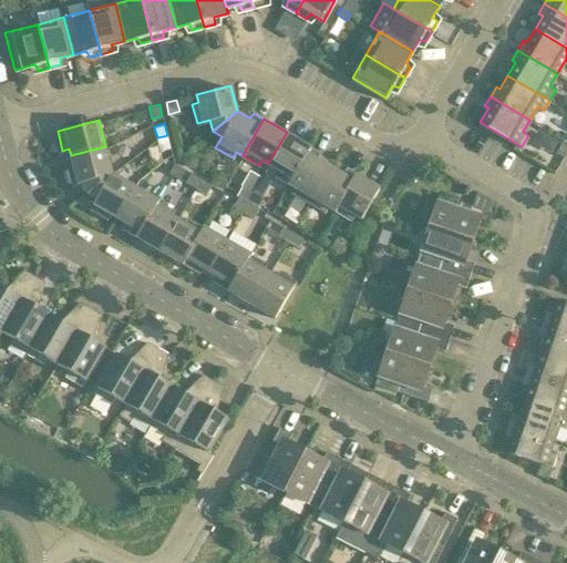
[(288,182),(309,145),(287,132),(268,163),(275,166),(271,173),(288,182)]
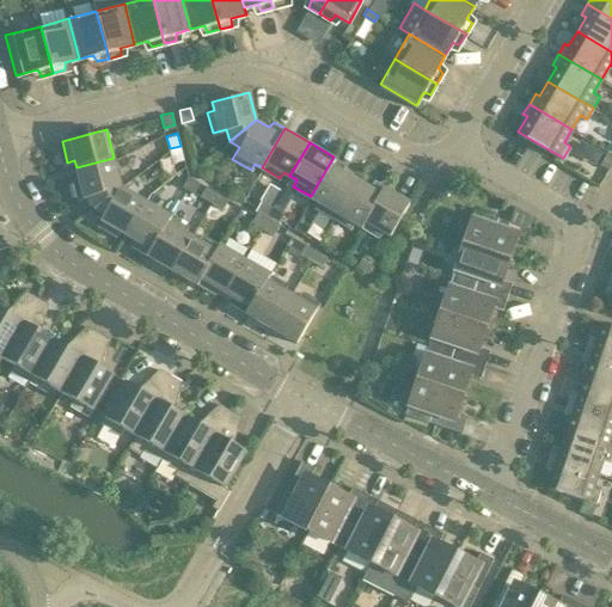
[(181,146),(170,148),(172,161),(184,158),(181,146)]
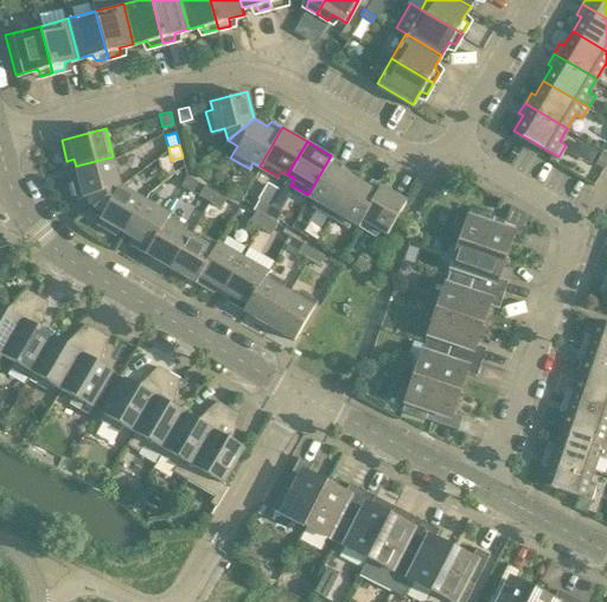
[(604,166),(606,159),(606,152),(602,149),(595,161),(604,166)]
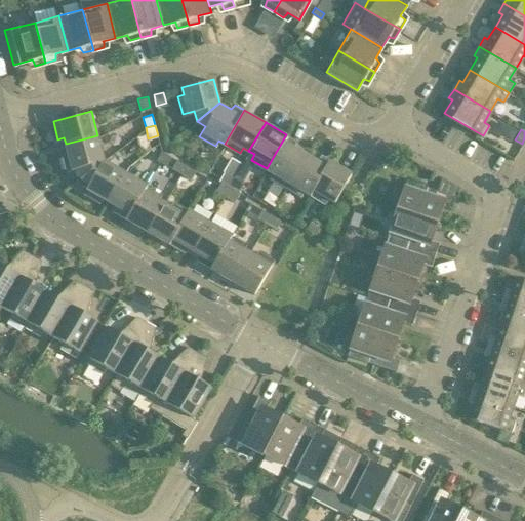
[(296,141),(286,134),(267,168),(273,172),(270,177),(285,187),(305,153),(293,146),(294,145),(296,141)]
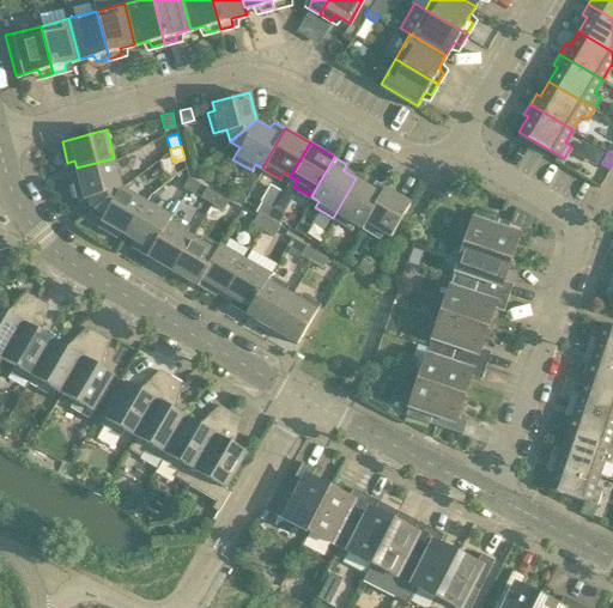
[(114,158),(77,168),(79,176),(72,177),(77,199),(91,195),(93,206),(121,186),(114,158)]
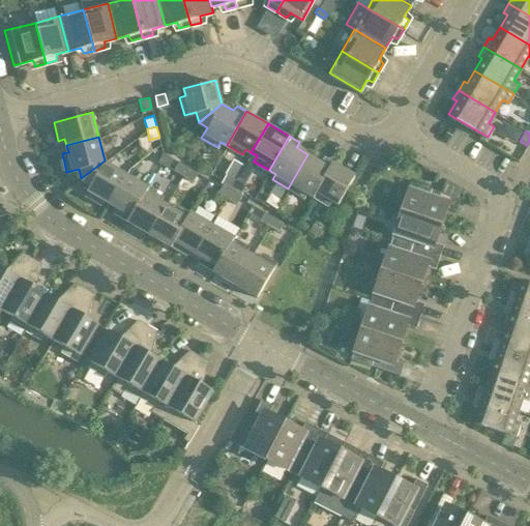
[(168,165),(173,156),(163,151),(157,159),(168,165)]
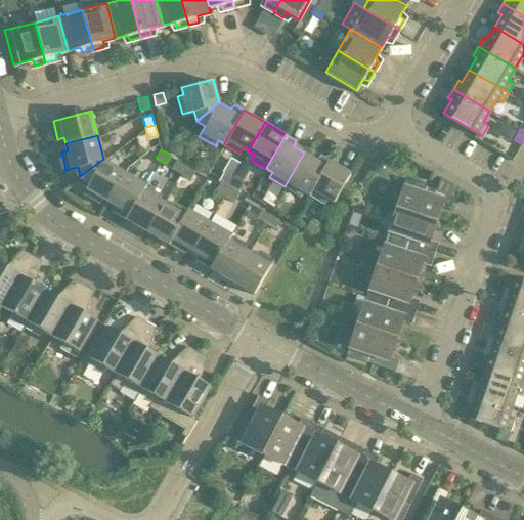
[(304,153),(285,186),(300,196),(303,189),(309,193),(329,159),(319,154),(315,158),(315,159),(304,153)]
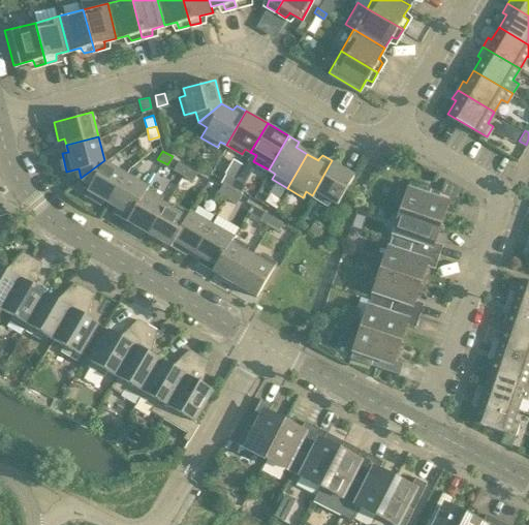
[(183,174),(187,165),(178,159),(173,167),(183,174)]
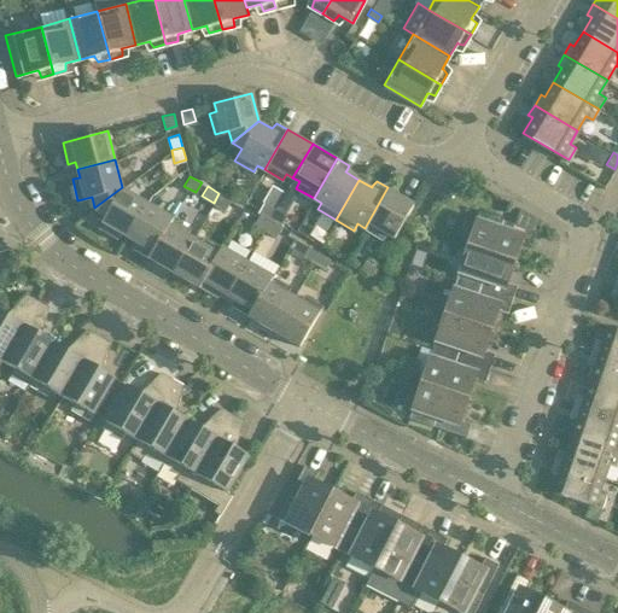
[(122,187),(94,208),(105,214),(98,227),(117,238),(121,232),(127,235),(147,202),(122,187)]
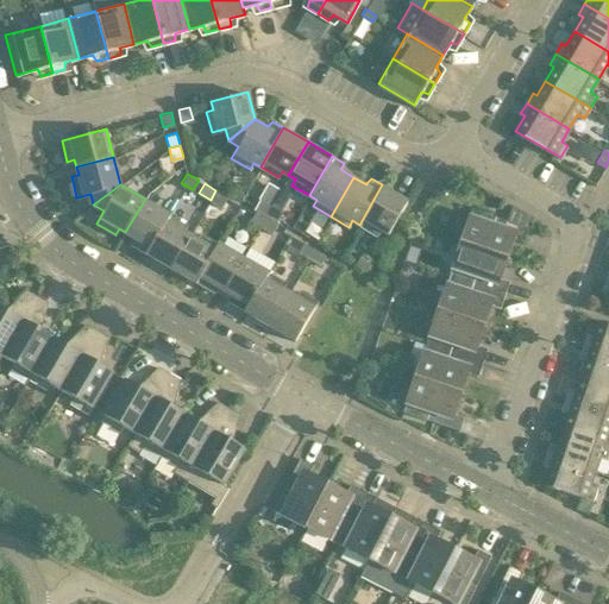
[(407,200),(382,184),(359,225),(377,234),(381,228),(388,233),(407,200)]
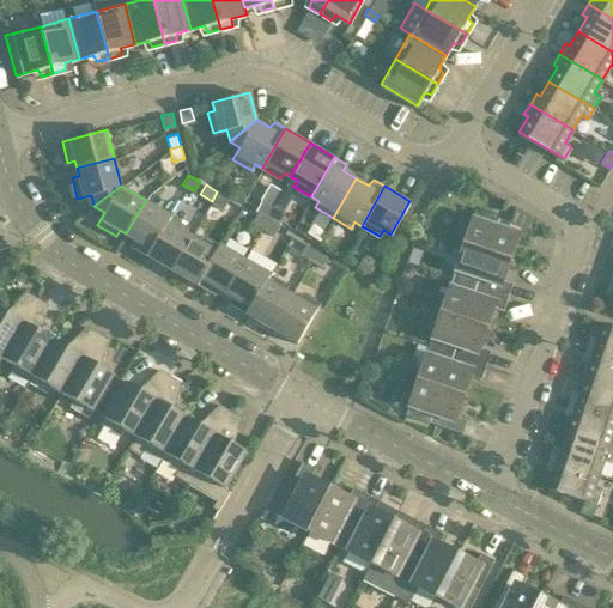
[(229,198),(217,192),(212,201),(223,207),(229,198)]
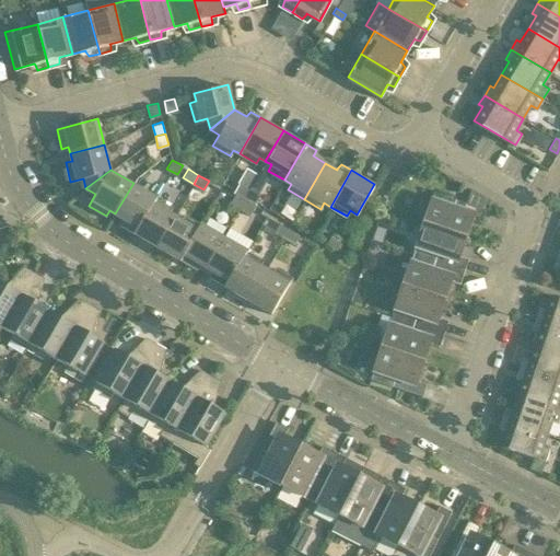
[(234,192),(244,197),(249,188),(240,182),(234,192)]
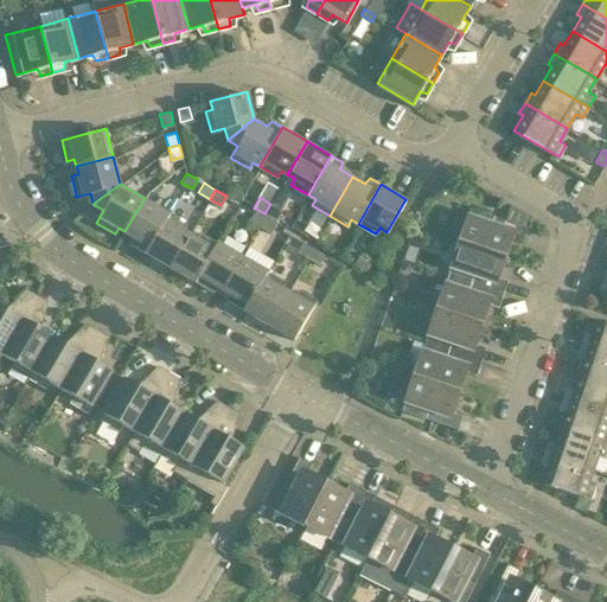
[(145,198),(125,231),(132,235),(128,241),(146,251),(168,212),(145,198)]
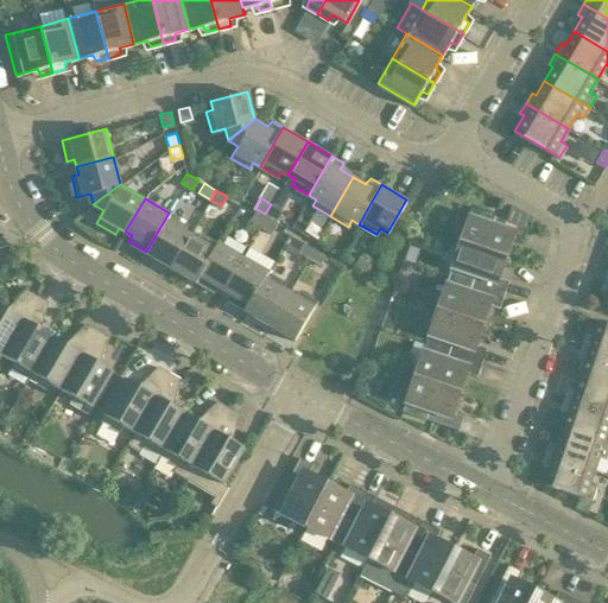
[(265,214),(266,215),(278,222),(278,221),(276,220),(282,210),(271,204),(265,214)]
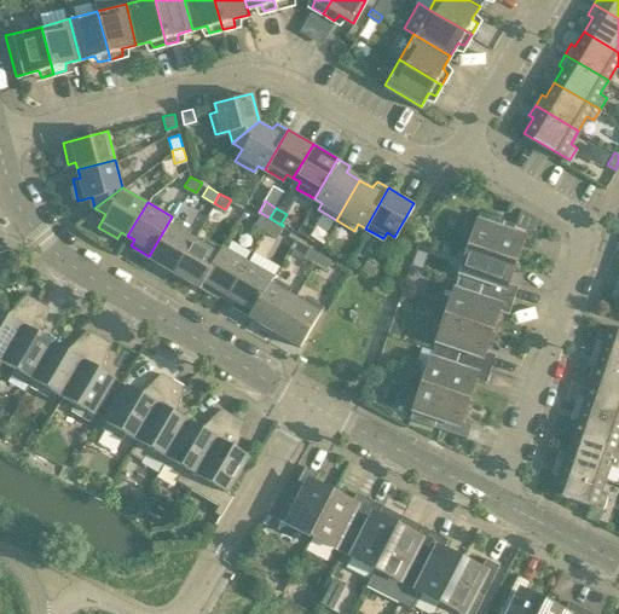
[(480,209),(468,244),(512,259),(518,239),(532,243),(537,229),(503,218),(504,218),(480,209)]
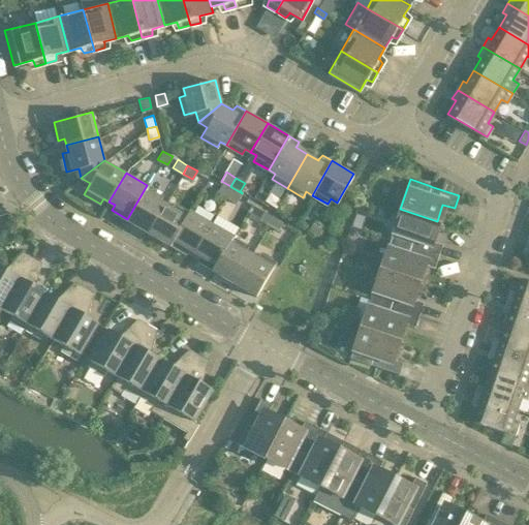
[(231,187),(230,186),(221,181),(220,181),(222,182),(217,190),(226,196),(231,187)]
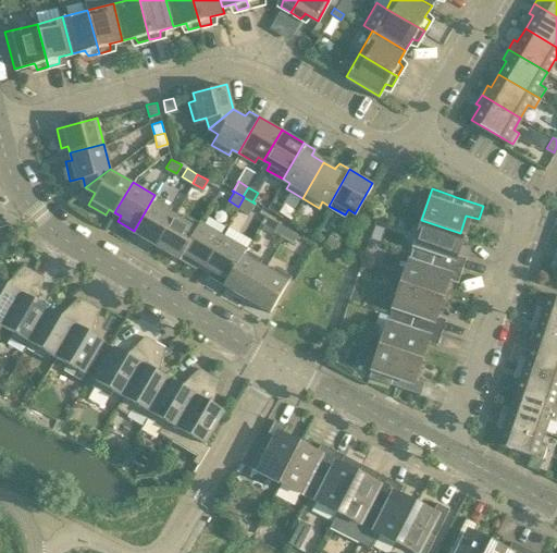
[(155,195),(134,231),(157,244),(174,213),(168,210),(171,205),(155,195)]
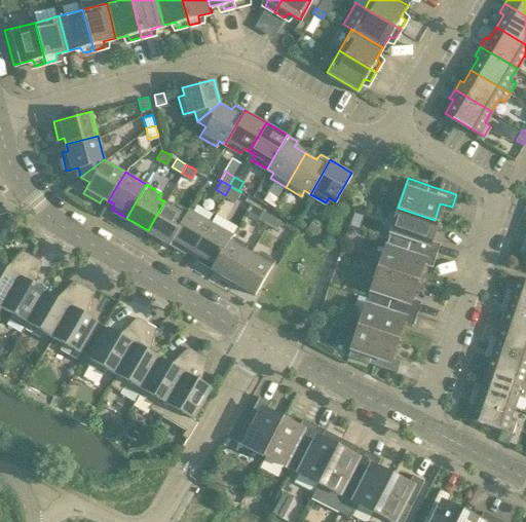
[(230,186),(225,195),(235,200),(240,192),(230,186)]
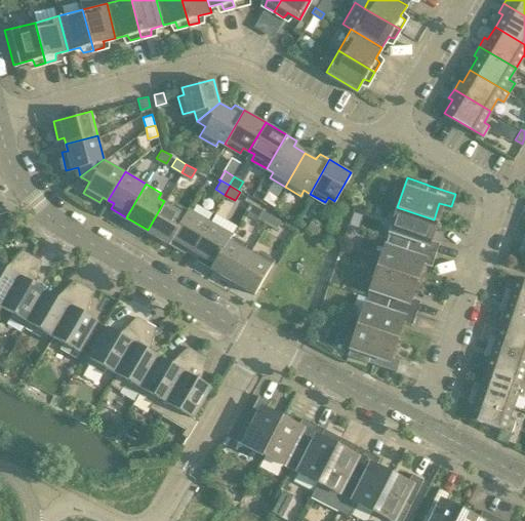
[(354,205),(364,209),(368,198),(358,194),(354,205)]
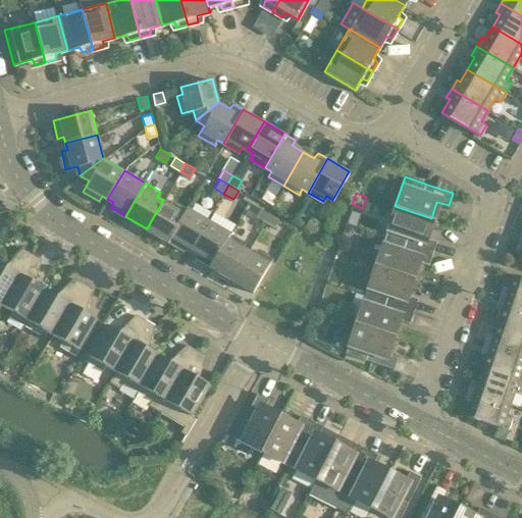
[(163,200),(147,228),(167,241),(188,207),(171,198),(168,204),(163,200)]
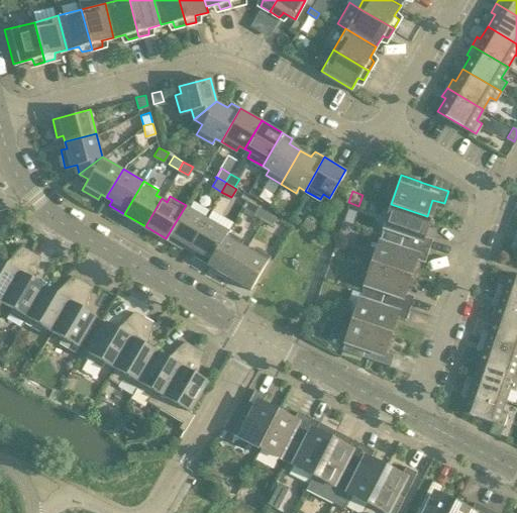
[(421,233),(427,216),(391,204),(381,232),(428,248),(432,237),(421,233)]
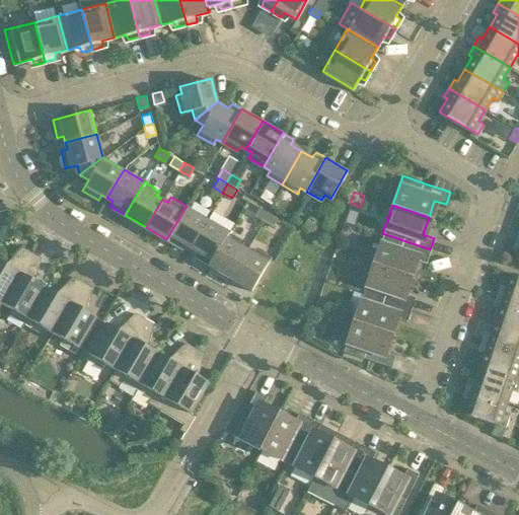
[(187,206),(166,239),(181,248),(184,243),(191,246),(207,218),(187,206)]
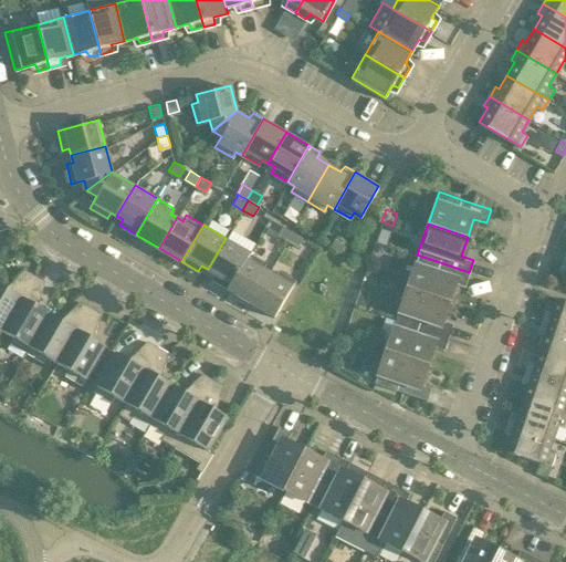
[(276,233),(286,239),(292,230),(282,225),(276,233)]
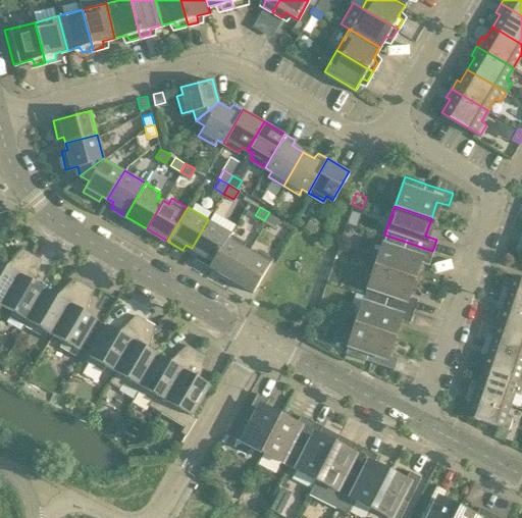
[(279,217),(269,212),(264,220),(274,226),(279,217)]
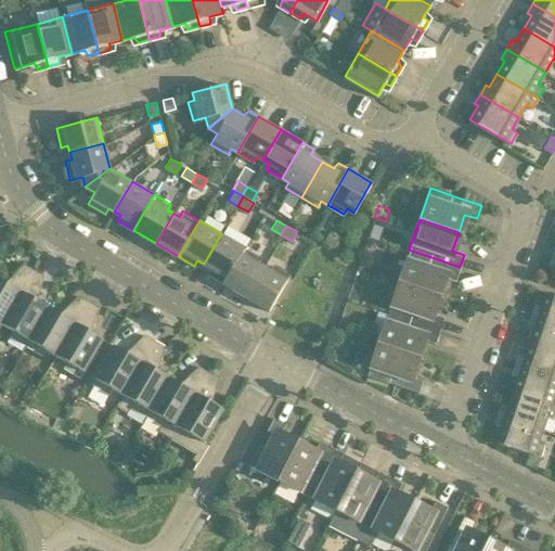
[(323,240),(334,246),(339,236),(328,231),(323,240)]
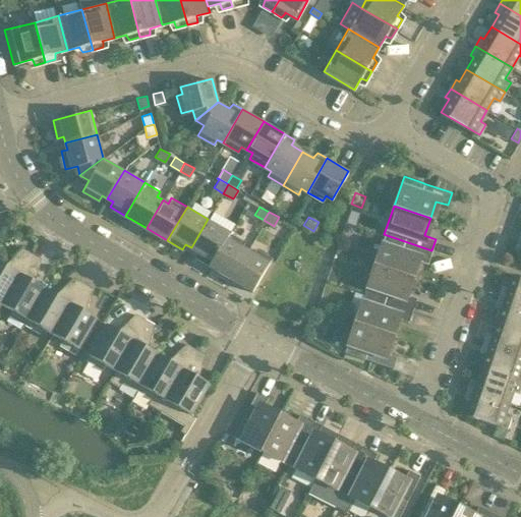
[(208,219),(191,247),(197,251),(194,256),(210,265),(229,231),(208,219)]
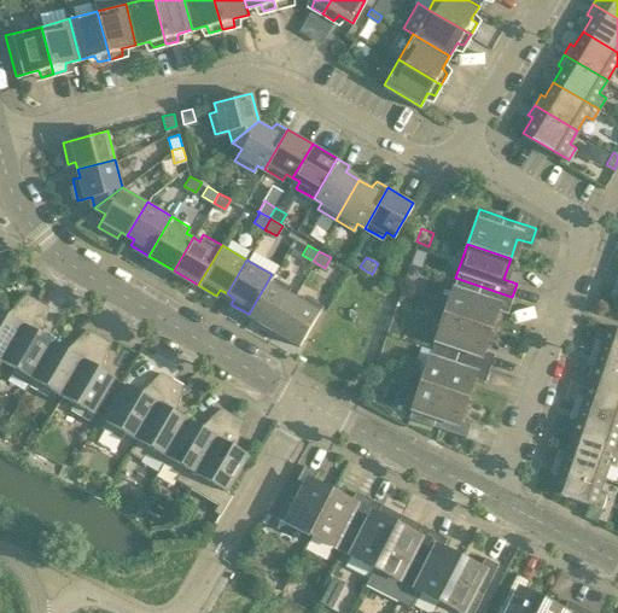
[(290,285),(272,274),(249,314),(274,330),(293,296),(286,292),(290,285)]
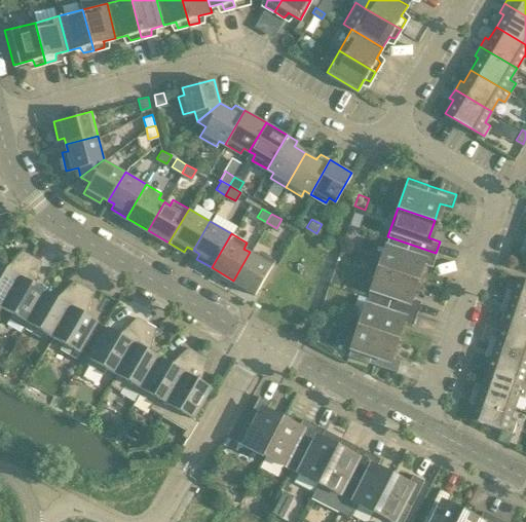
[(431,265),(436,253),(387,236),(378,266),(414,278),(420,261),(431,265)]
